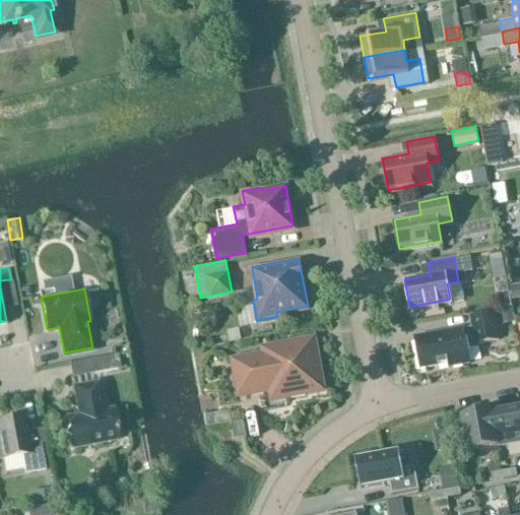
[(463,325),(414,334),(420,367),(449,362),(449,365),(469,361),(466,345),(475,341),(499,337),(494,311),(470,315),(472,326),(463,327),(463,325)]
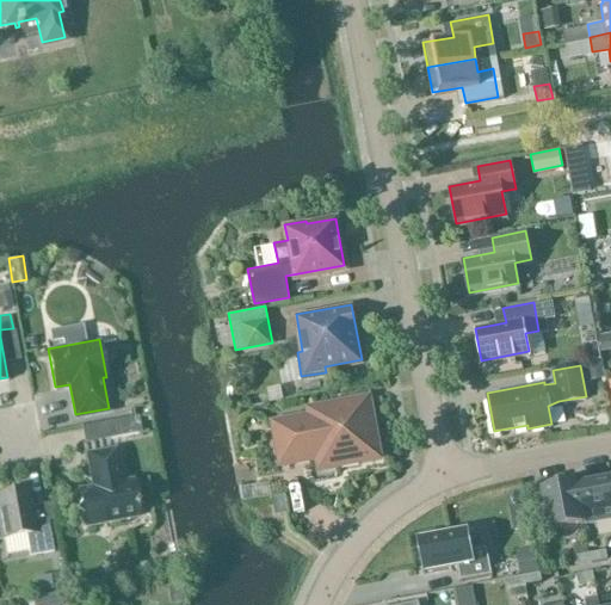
[(378,454),(368,395),(333,402),(334,409),(275,420),(282,461),(332,451),(334,462),(339,461),(343,463),(358,461),(360,457),(378,454)]
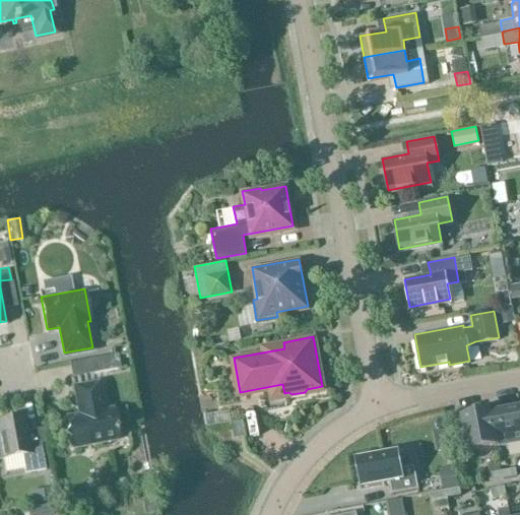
[(94,371),(120,366),(117,351),(91,357),(94,371)]
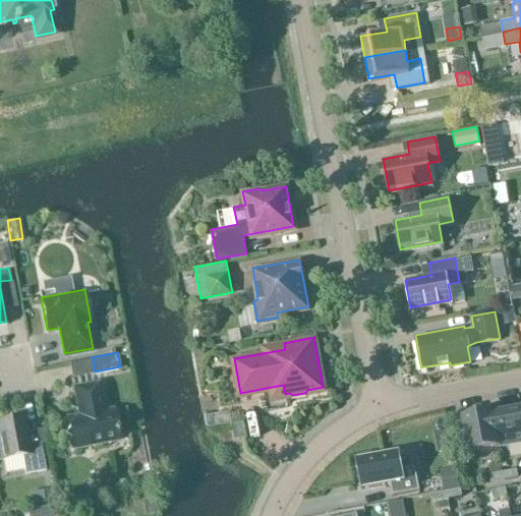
[(104,408),(99,381),(73,385),(78,413),(67,415),(73,447),(110,440),(119,427),(116,424),(113,407),(104,408)]
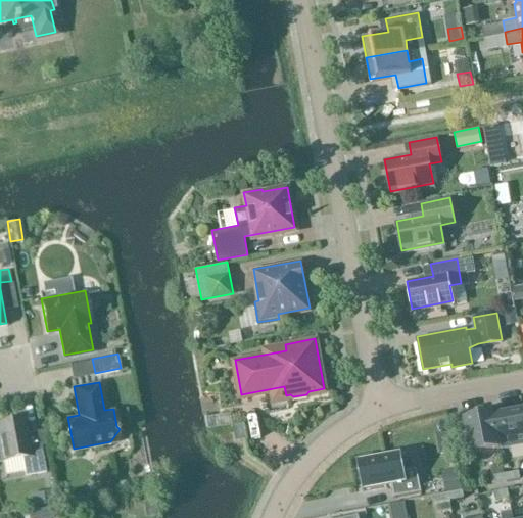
[(522,441),(522,408),(494,413),(501,446),(522,441)]
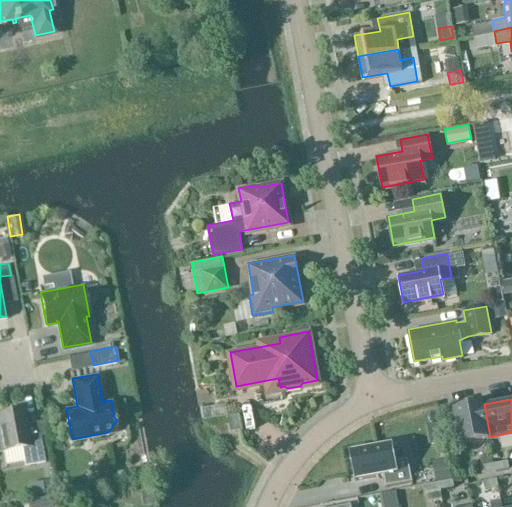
[(484,402),(454,407),(460,442),(490,437),(484,404),(484,402)]
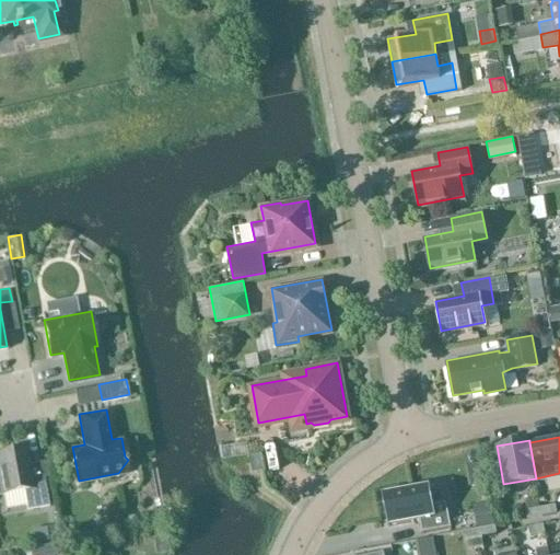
[(30,477),(24,447),(0,451),(0,477),(2,492),(23,487),(26,507),(48,503),(44,474),(30,477)]
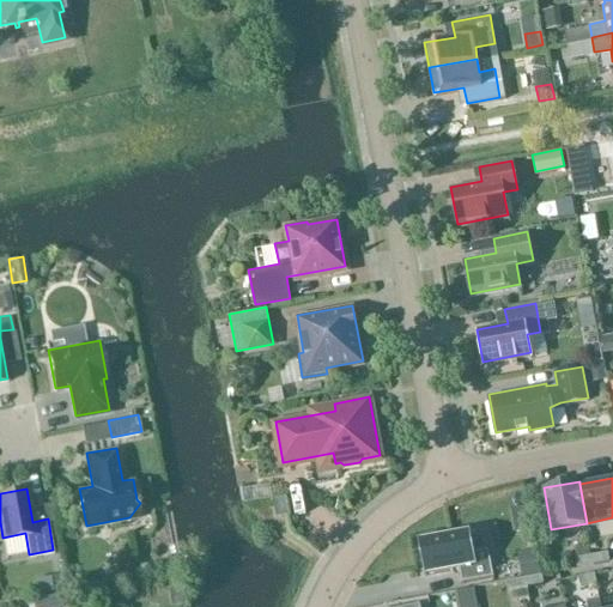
[(277,515),(290,511),(286,493),(273,496),(277,515)]
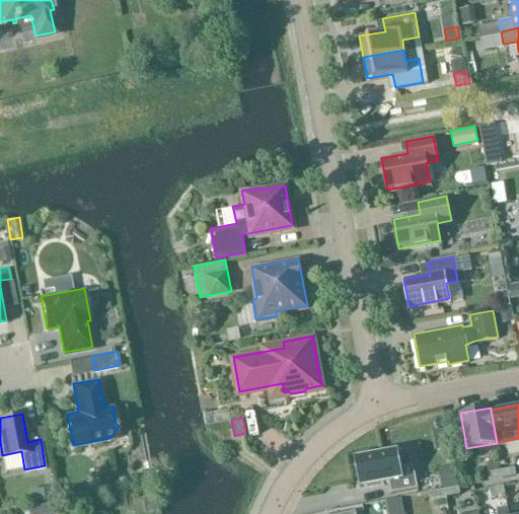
[(397,478),(392,450),(348,458),(354,486),(385,480),(387,493),(412,488),(410,475),(397,478)]
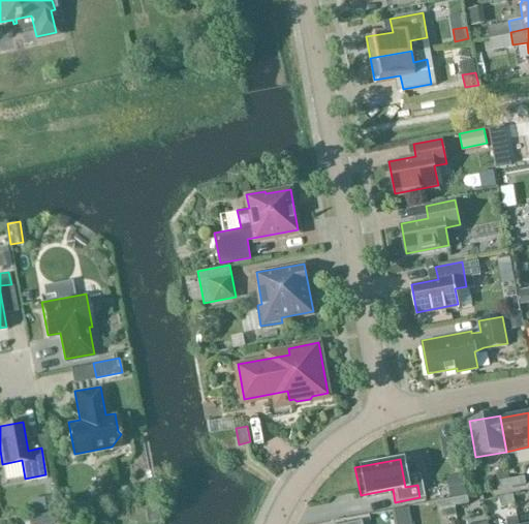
[(450,493),(465,490),(461,471),(447,473),(450,493)]
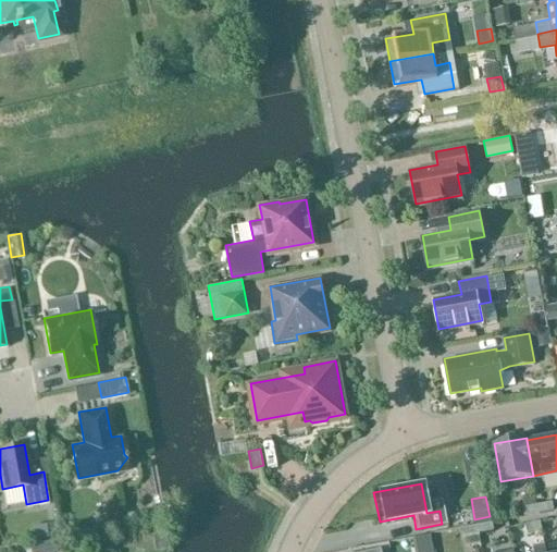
[(537,502),(539,510),(554,507),(553,499),(537,502)]
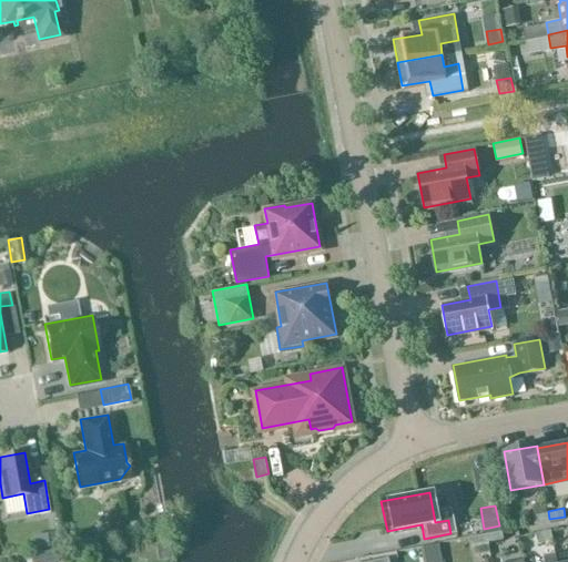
[(549,519),(548,511),(533,514),(534,522),(549,519)]
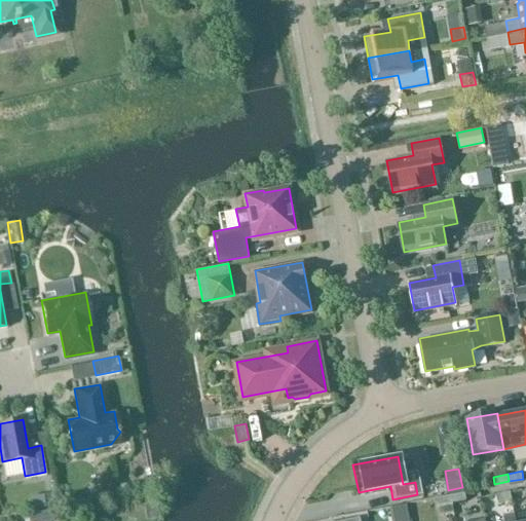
[(497,499),(512,497),(511,489),(496,492),(497,499)]
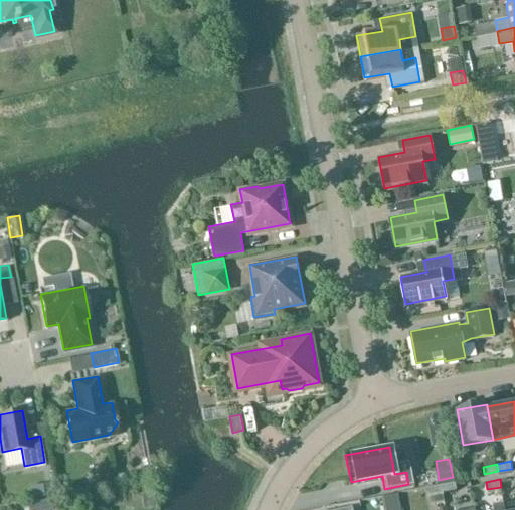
[(442,482),(443,490),(457,488),(455,480),(442,482)]
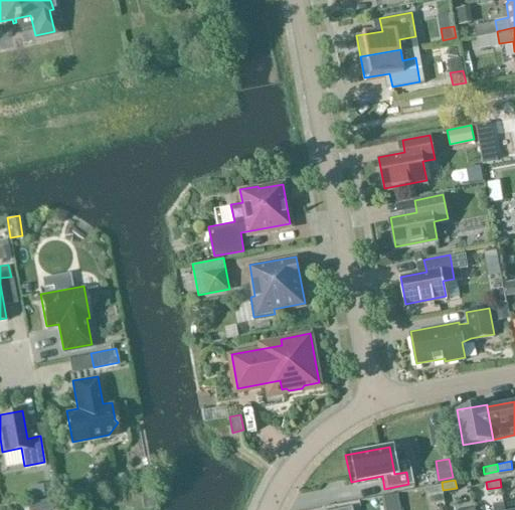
[(430,493),(443,490),(442,482),(427,485),(430,493)]
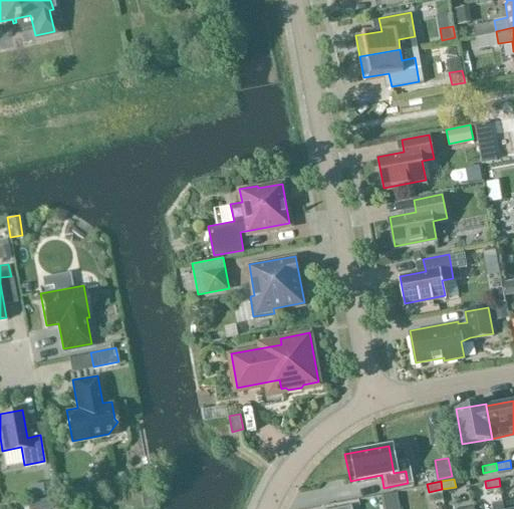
[(504,508),(503,500),(492,502),(493,508),(504,508)]
